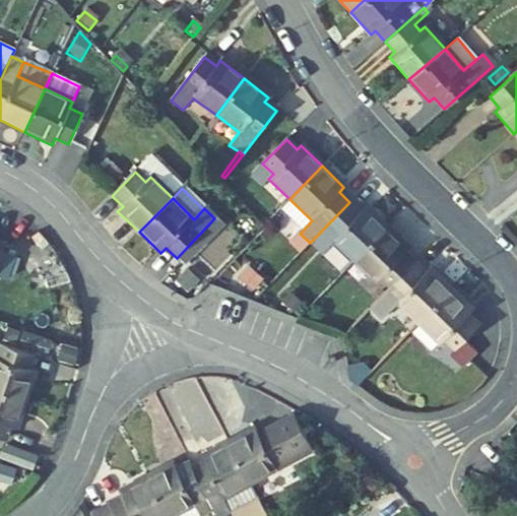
[(279,210),(302,232),(312,220),(289,199),(279,210)]
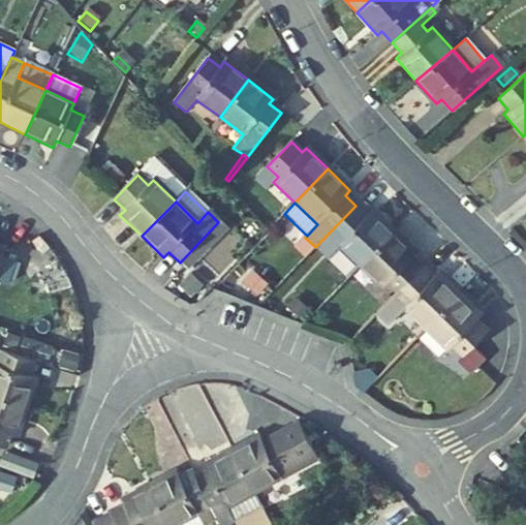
[(360,267),(393,233),(371,211),(366,216),(356,206),(315,247),(347,279),(360,267)]
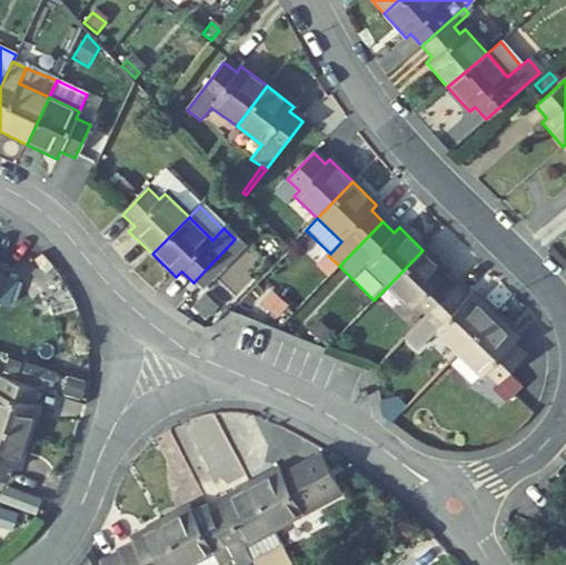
[(244,248),(235,239),(194,283),(201,290),(244,248)]
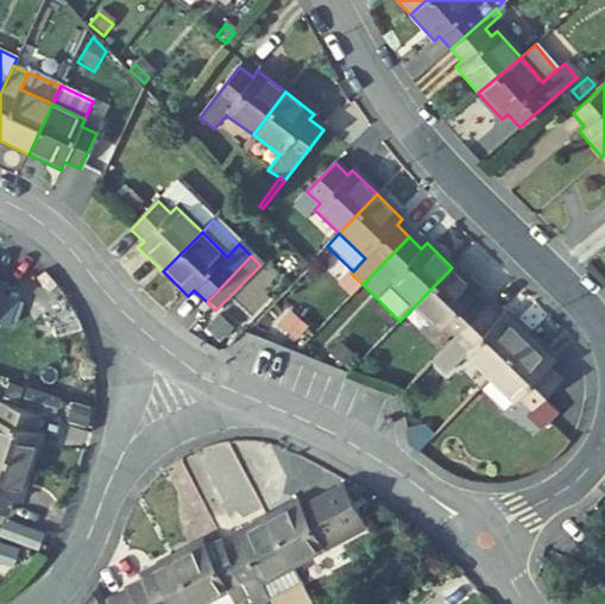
[(457,338),(484,309),(472,297),(477,291),(452,268),(414,307),(440,331),(445,326),(457,338)]
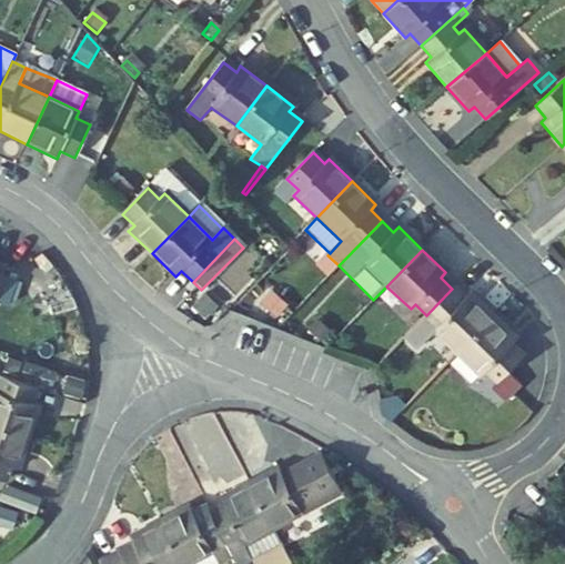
[(339,265),(328,255),(316,268),(326,278),(339,265)]
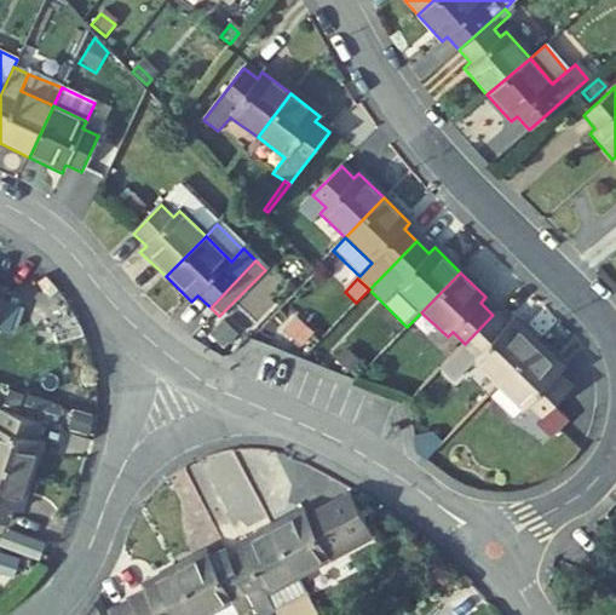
[(498,385),(536,345),(511,321),(506,327),(493,315),(465,344),(439,371),(452,383),(473,361),(498,385)]
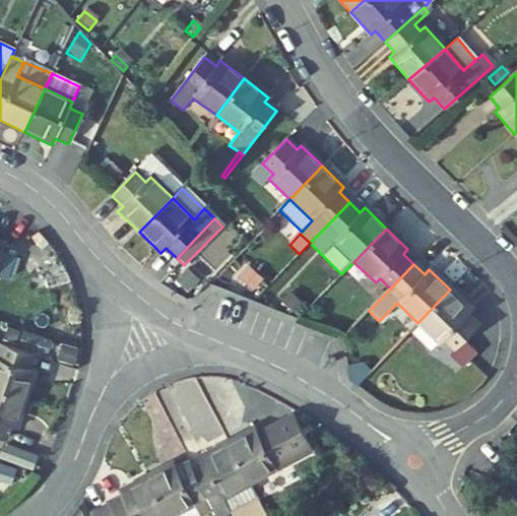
[(245,270),(238,279),(252,292),(259,283),(245,270)]
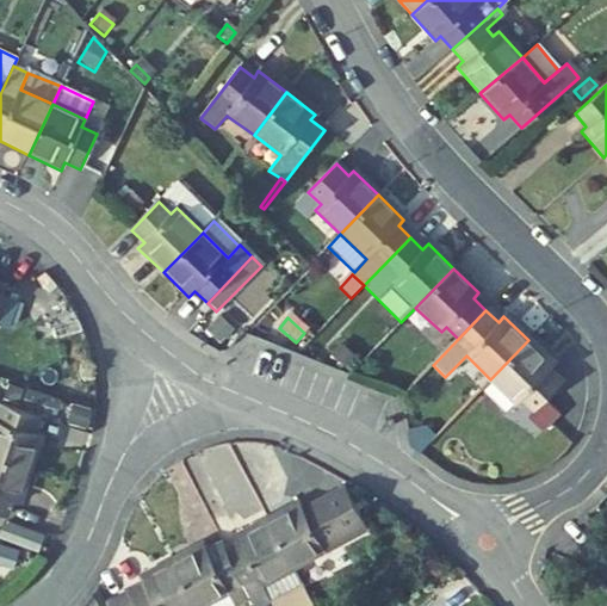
[(217,321),(205,333),(218,345),(229,333),(217,321)]
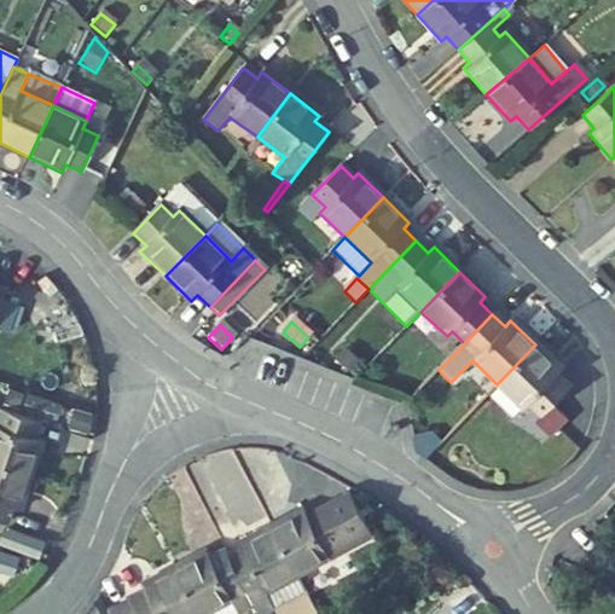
[(561,370),(535,345),(497,384),(523,410),(528,405),(541,417),(569,388),(556,376),(561,370)]
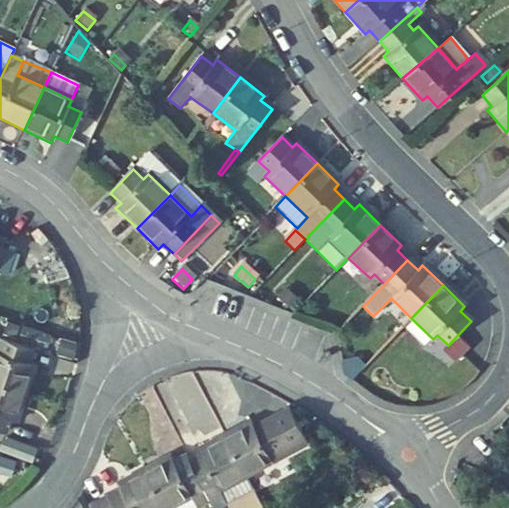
[(283,292),(276,301),(288,311),(296,302),(283,292)]
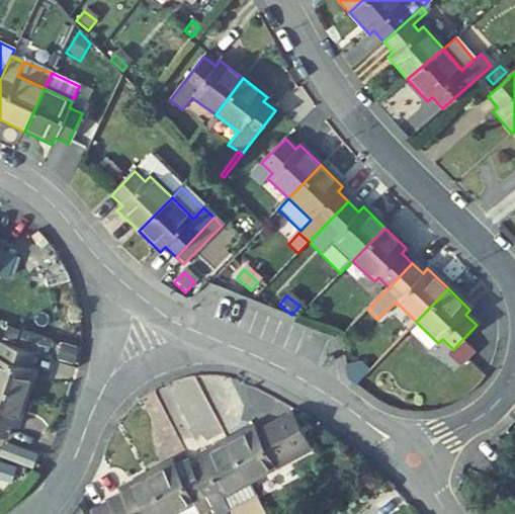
[(46,356),(50,344),(39,341),(40,337),(26,332),(24,340),(32,343),(29,351),(46,356)]
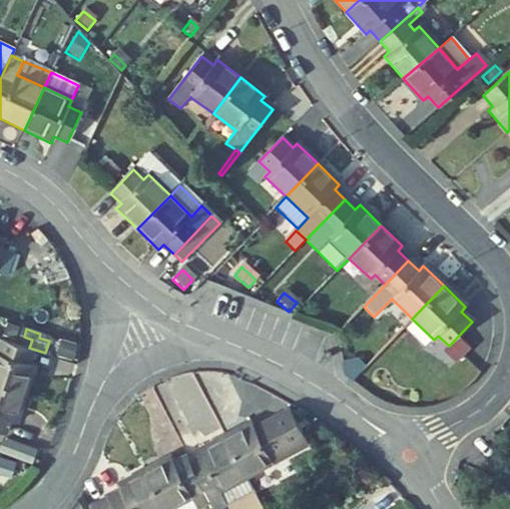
[(458,340),(439,359),(449,369),(468,349),(458,340)]
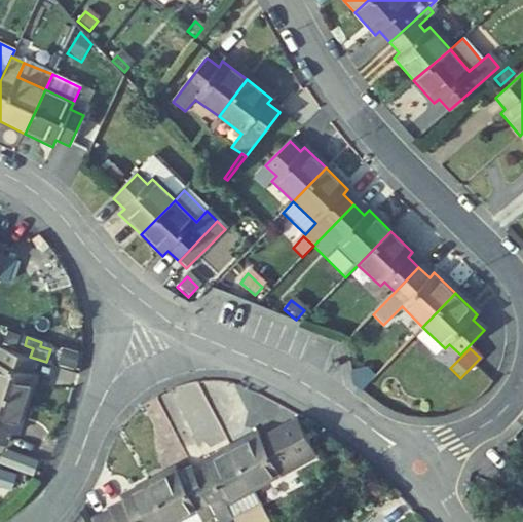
[(33,362),(0,350),(0,398),(26,406),(35,377),(28,375),(33,362)]
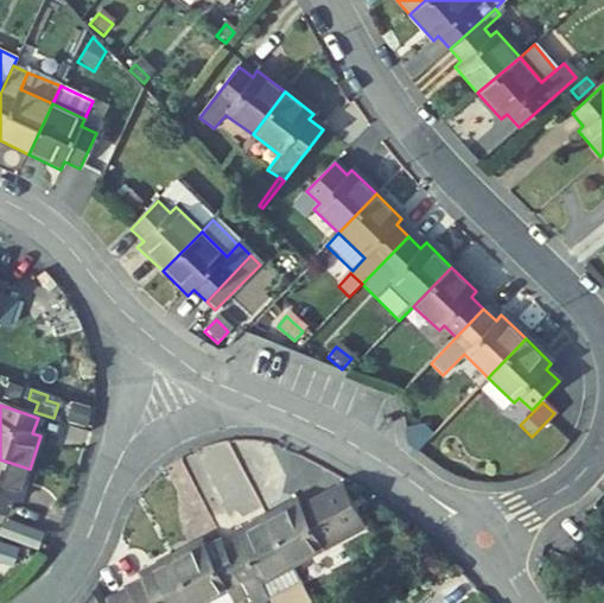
[(89,414),(71,410),(68,421),(84,426),(89,414)]
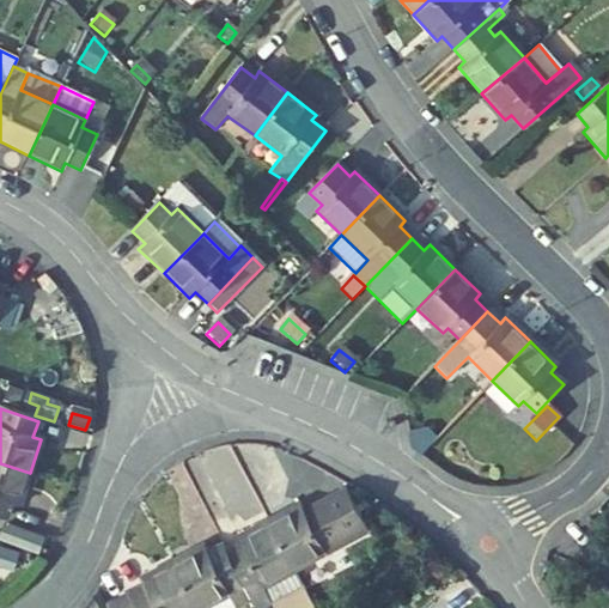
[(426,431),(407,435),(408,450),(418,458),(434,441),(426,431)]
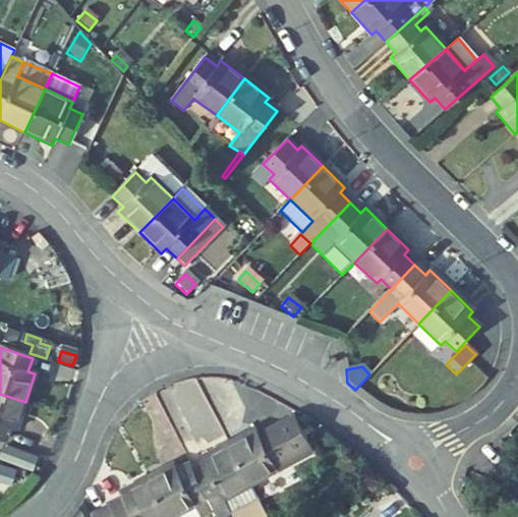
[(15,432),(25,402),(0,394),(0,441),(4,443),(9,429),(15,432)]
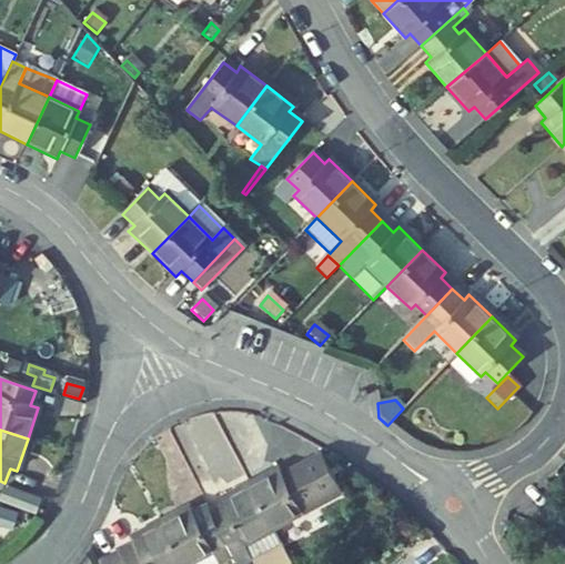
[(276,470),(246,485),(271,532),(339,496),(319,455),(280,476),(276,470)]
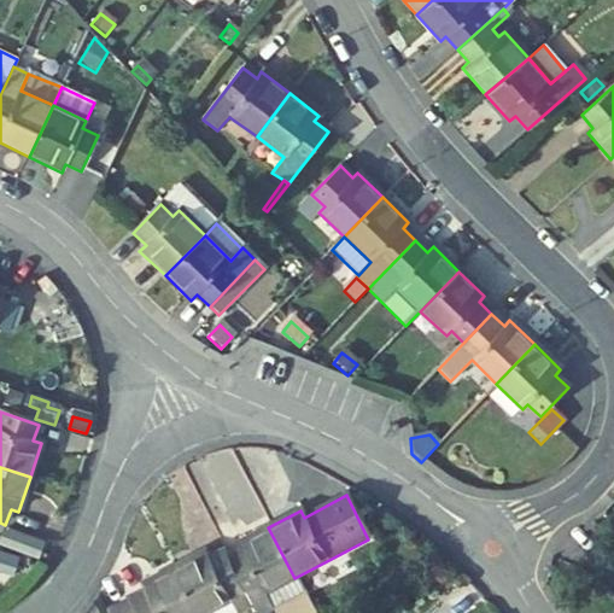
[(240,552),(224,559),(251,607),(253,612),(264,612),(270,608),(263,595),(294,578),(268,527),(237,543),(240,552)]
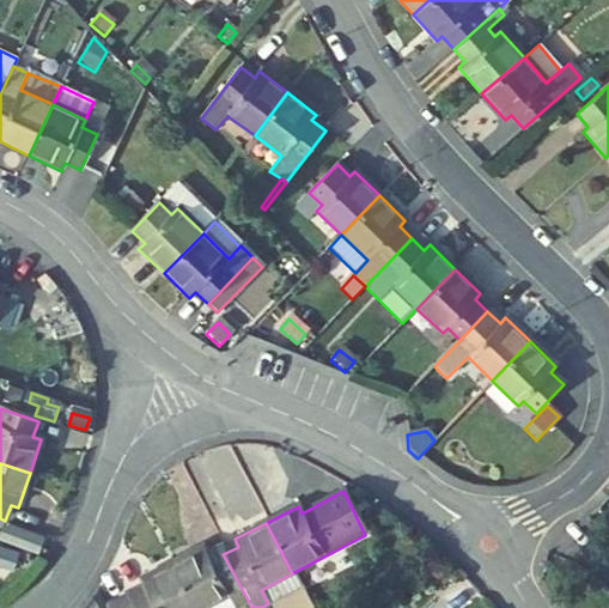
[(12,534),(0,530),(0,541),(8,543),(12,534)]
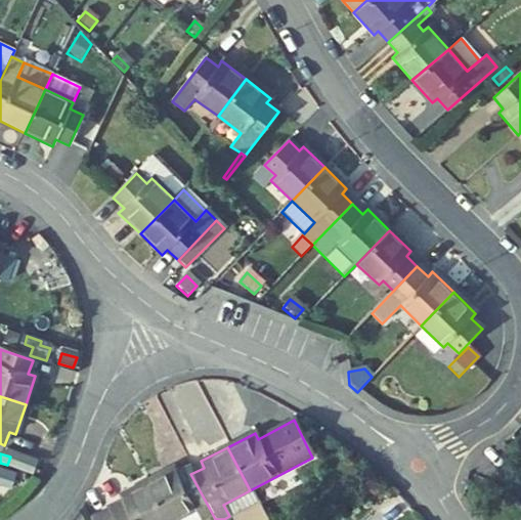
[(172,468),(144,482),(165,519),(177,519),(194,511),(199,519),(206,519),(213,515),(190,474),(187,468),(176,474),(172,468)]
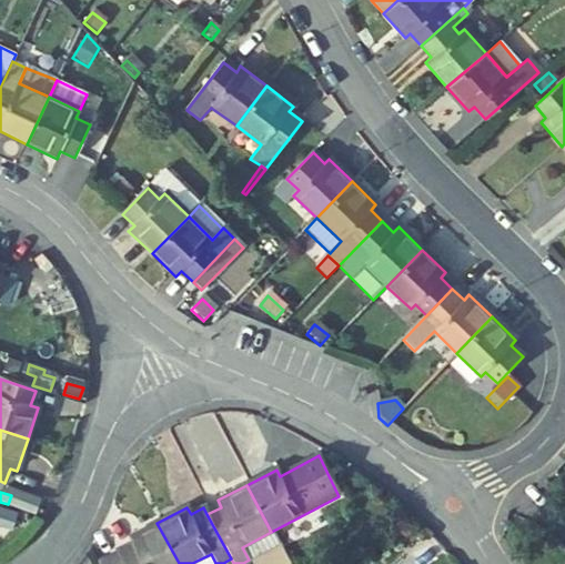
[(20,517),(8,513),(2,530),(16,533),(20,517)]
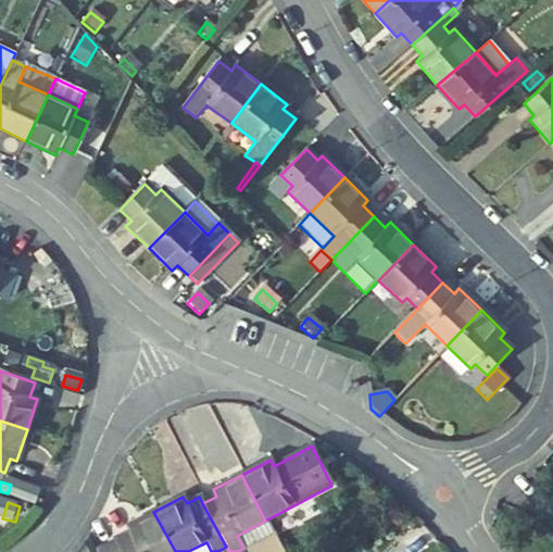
[(129,534),(95,551),(175,551),(153,512),(126,527),(129,534)]
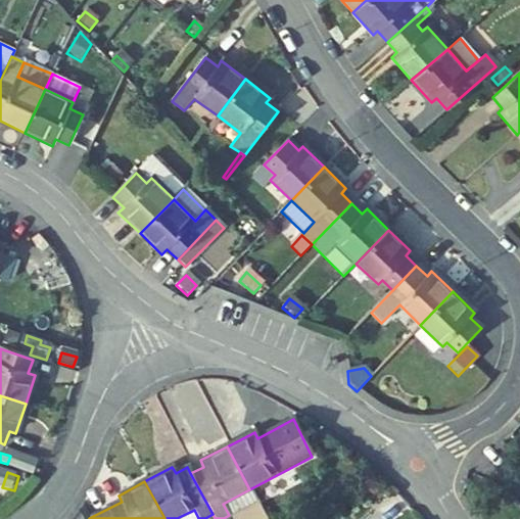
[(249,489),(223,504),(229,515),(255,502),(249,489)]
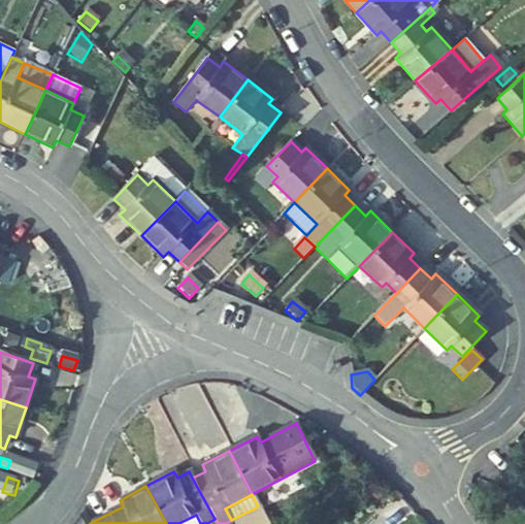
[(196,515),(178,523),(200,523),(196,515)]
